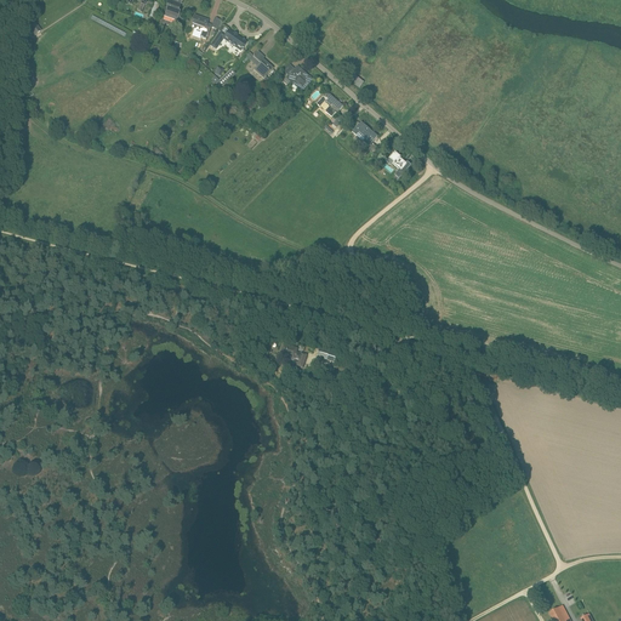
[(127,0),(127,1),(127,3),(132,4),(134,0),(132,0),(141,0),(138,11),(142,12),(147,0),(127,0)]
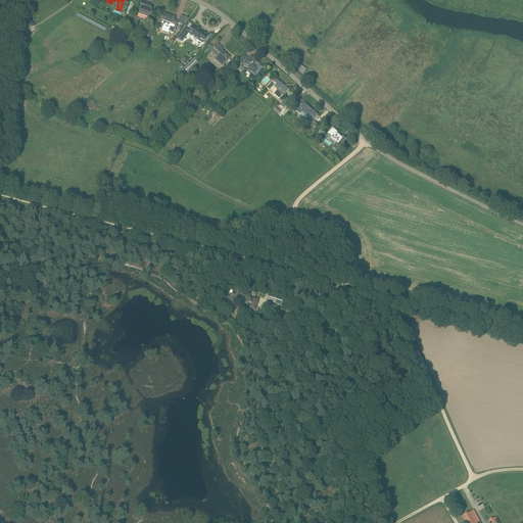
[(141,3),(138,13),(149,17),(152,8),(151,7),(152,6),(153,1),(150,0),(149,0),(149,1),(145,0),(144,0),(144,3),(141,2),(140,3),(141,3)]
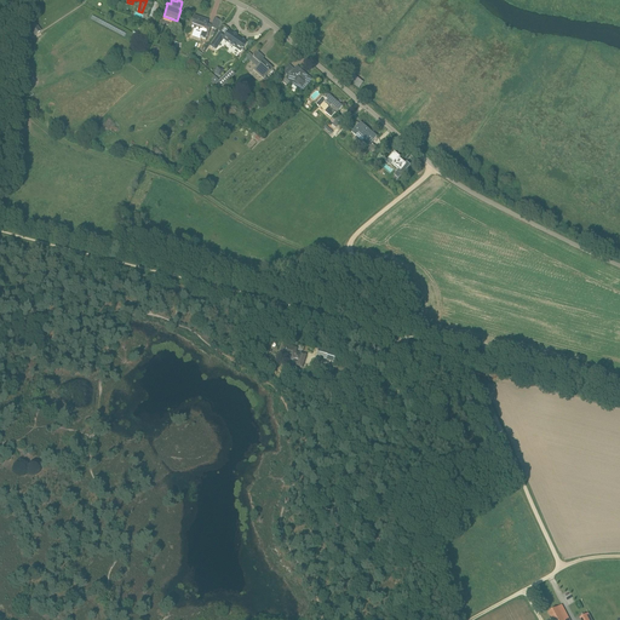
[(160,4),(155,3),(154,4),(154,5),(149,16),(154,18),(160,4)]
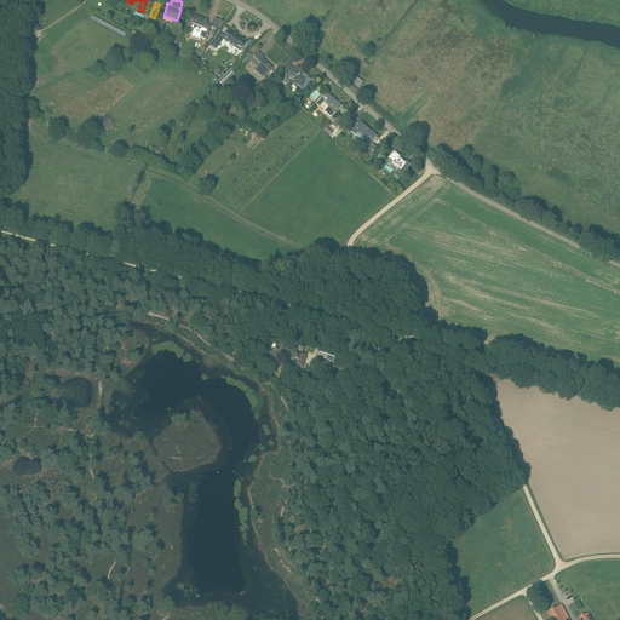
[(207,36),(211,26),(207,24),(208,21),(194,16),(190,27),(200,32),(199,36),(206,39),(207,36)]
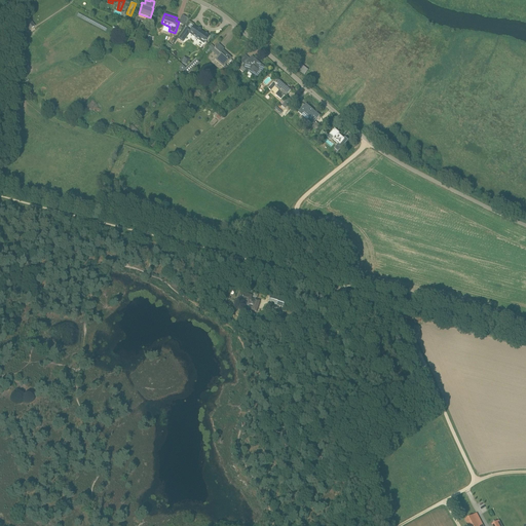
[(27,31),(34,26),(29,20),(22,25),(27,31)]
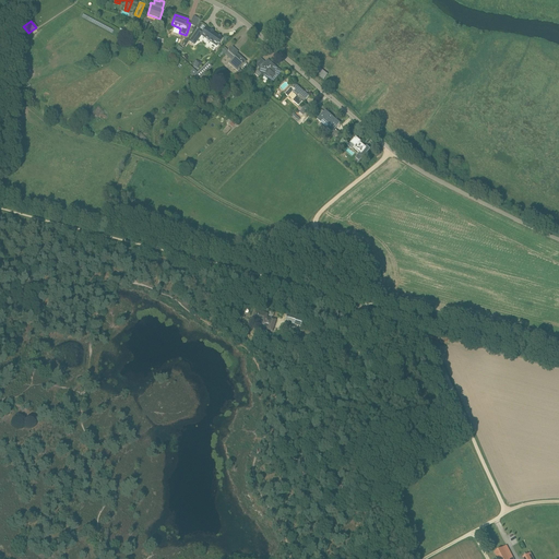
[(203,32),(199,30),(190,42),(195,45),(202,35),(216,46),(222,38),(221,37),(221,36),(218,35),(218,36),(206,27),(203,32)]
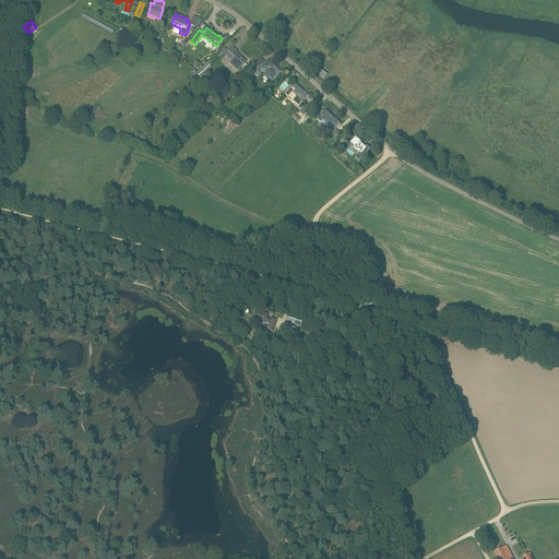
[(238,51),(233,47),(226,56),(232,61),(229,63),(238,72),(246,61),(237,54),(238,51)]
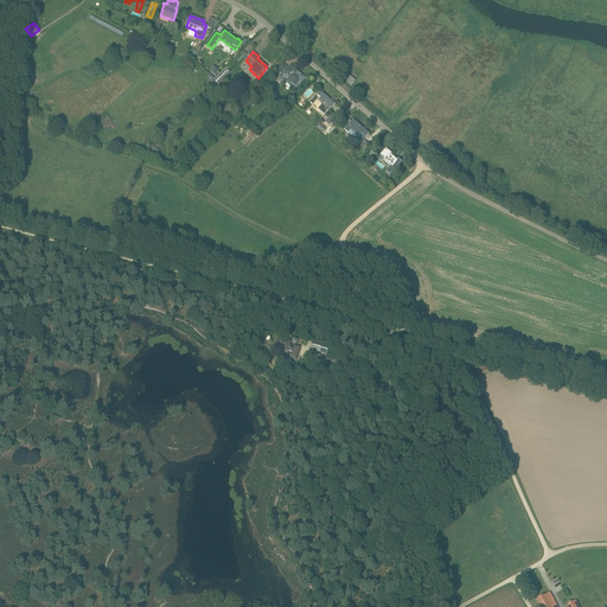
[(298,71),(292,65),(281,77),(296,90),(306,78),(302,74),(301,76),(298,72),(298,71)]
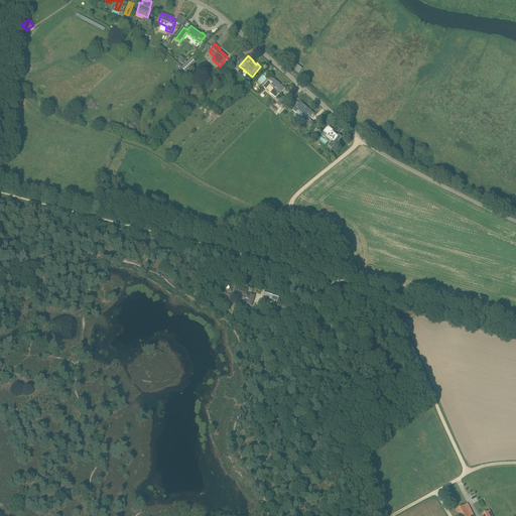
[(299,73),(302,69),(285,55),(282,59),(286,62),(299,73)]
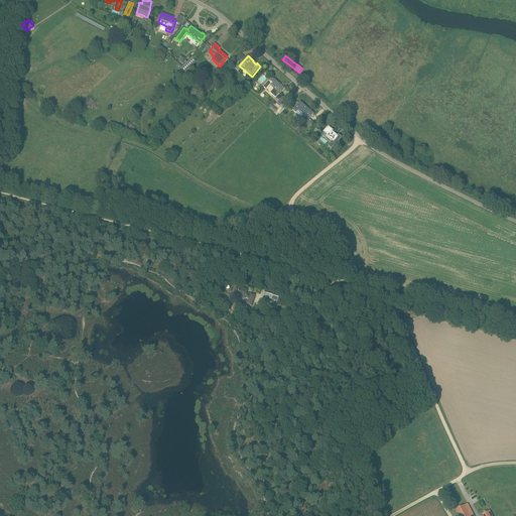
[(180,71),(182,74),(194,63),(190,60),(180,71)]
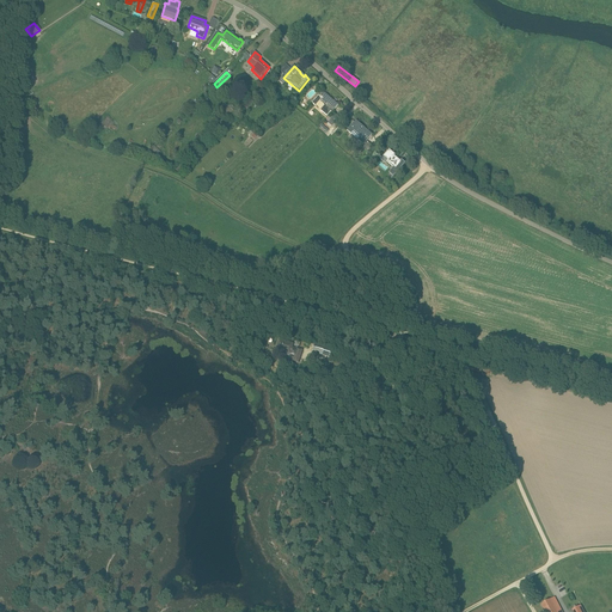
[(331,111),(332,112),(338,105),(323,91),(312,102),(316,105),(320,102),(325,105),(320,110),(326,115),(331,111)]
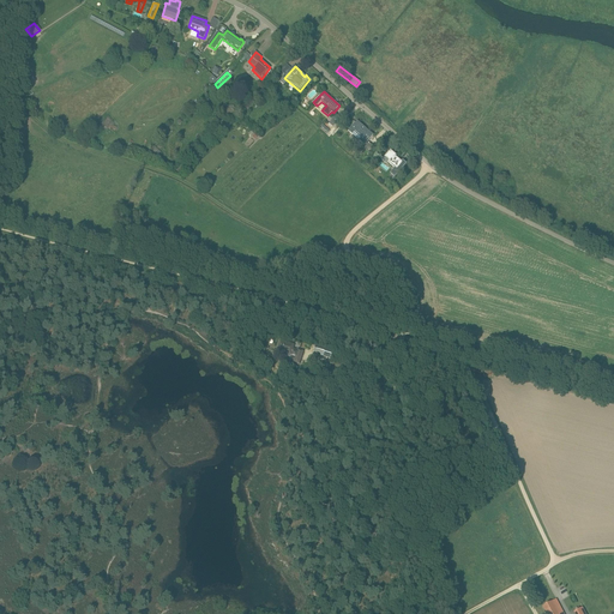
[(250,100),(242,106),(247,110),(253,103),(250,100)]
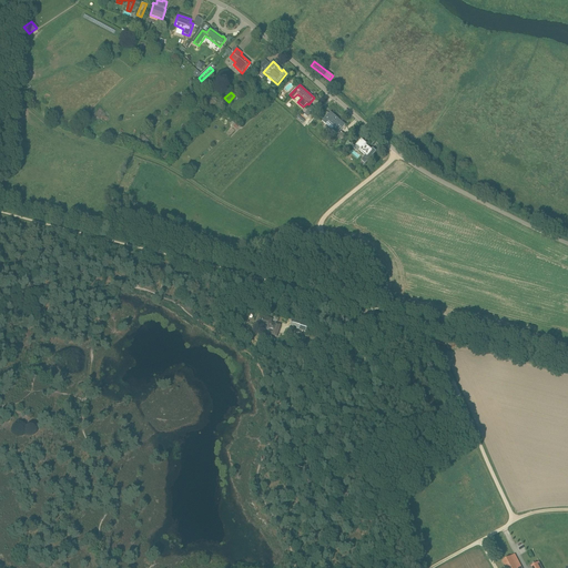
[(305,120),(315,110),(311,107),(304,114),(302,118),(304,119),(305,120)]
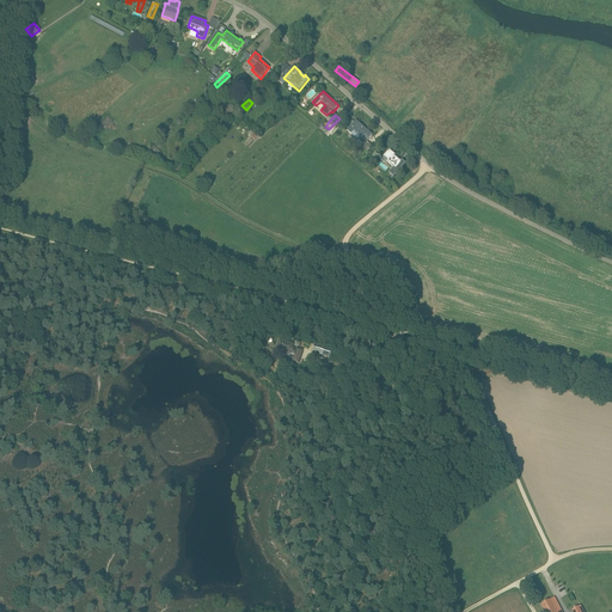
[(373,134),(356,121),(348,130),(352,134),(359,140),(365,145),(373,134)]
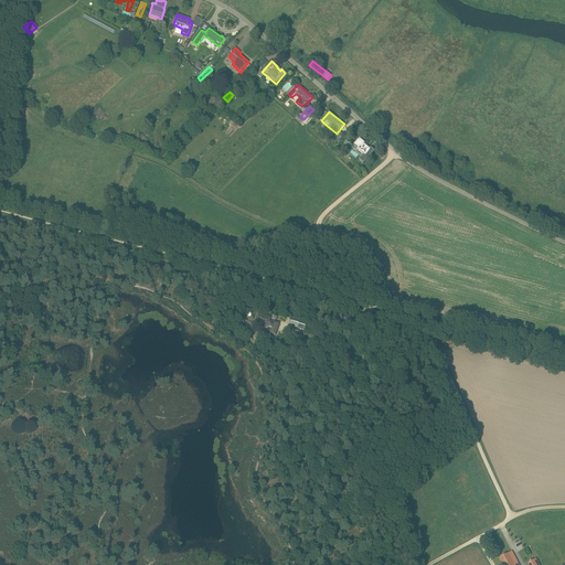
[(144,146),(149,140),(142,134),(136,140),(137,140),(136,142),(140,146),(141,144),(144,146)]
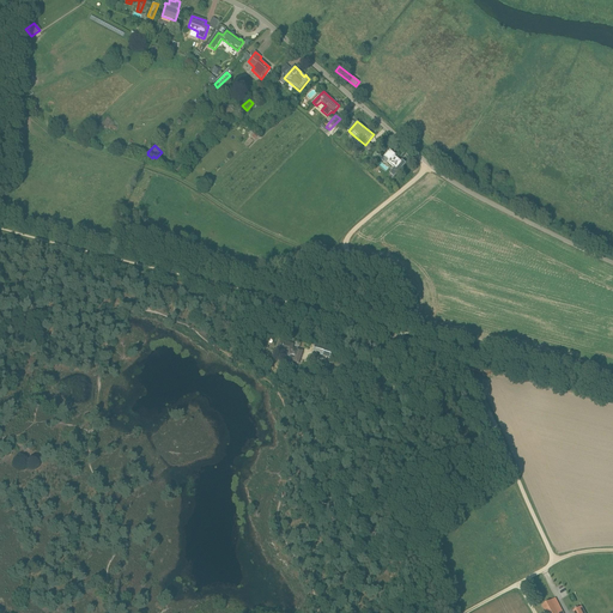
[(395,153),(390,150),(383,158),(382,159),(386,163),(388,162),(395,169),(390,174),(394,177),(406,164),(402,161),(401,162),(394,155),(395,153)]
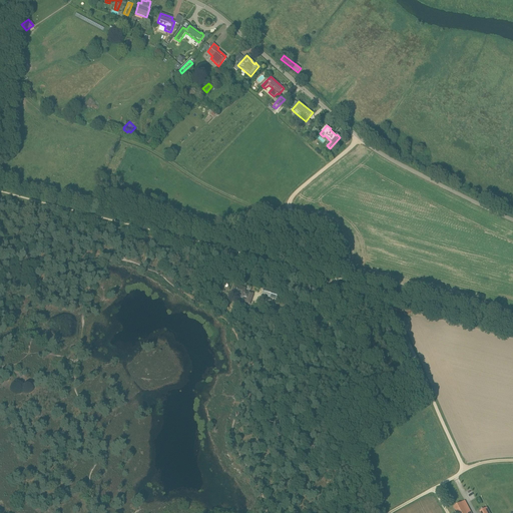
[(244,292),(245,288),(234,285),(233,289),(234,289),(233,293),(243,296),(243,295),(245,295),(244,297),(246,298),(245,303),(250,304),(253,294),(249,292),(248,293),(244,292)]
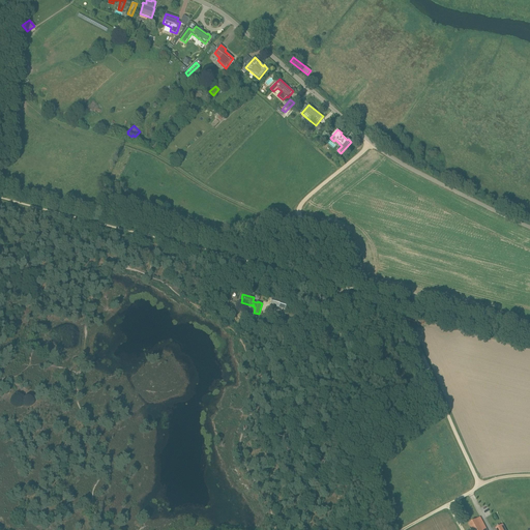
[(273,296),(270,303),(285,308),(287,301),(273,296)]
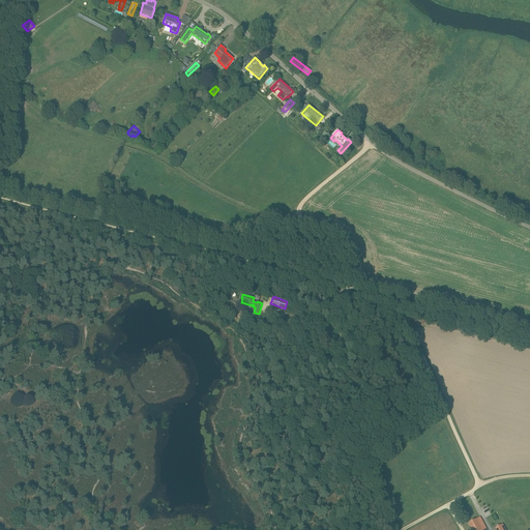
[(327,364),(331,367),(337,359),(336,358),(337,356),(334,354),(333,356),(332,356),(328,354),(324,360),(328,362),(327,364)]
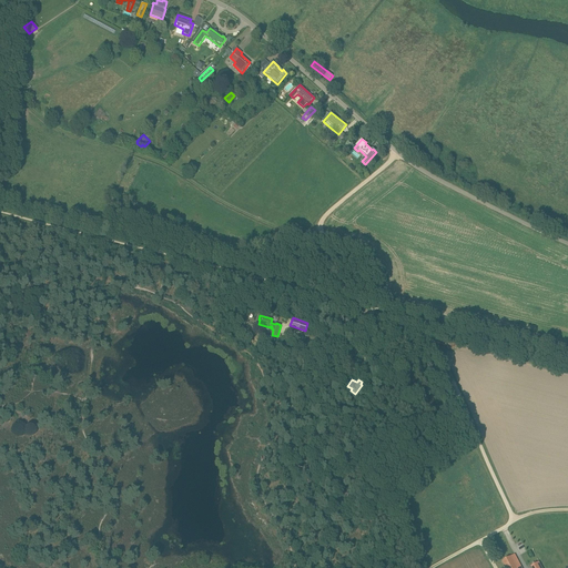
[(510,556),(501,561),(505,567),(519,567),(521,567),(514,555),(515,555),(515,554),(510,556)]
